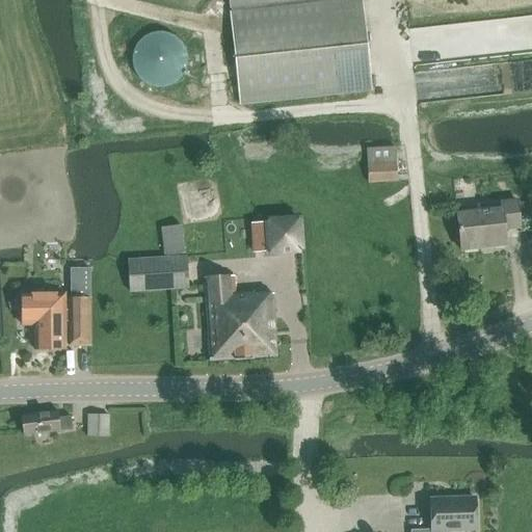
[(329,0),(228,0),(239,103),(372,89),(363,0),(331,0),(329,0)]
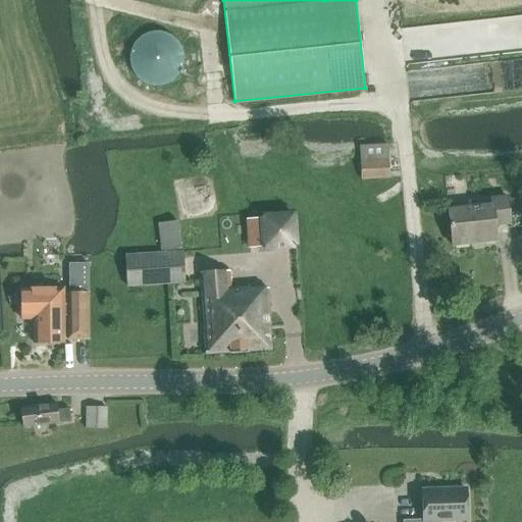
[(187,58),(187,57),(186,52),(185,48),(179,41),(176,38),(172,36),(167,35),(163,34),(158,34),(154,36),(147,40),(143,45),(142,47),(140,52),(139,57),(141,65),(143,69),(146,73),(152,79),(157,81),(161,81),(166,81),(171,80),(178,74),(183,70),(185,67),(187,58)]
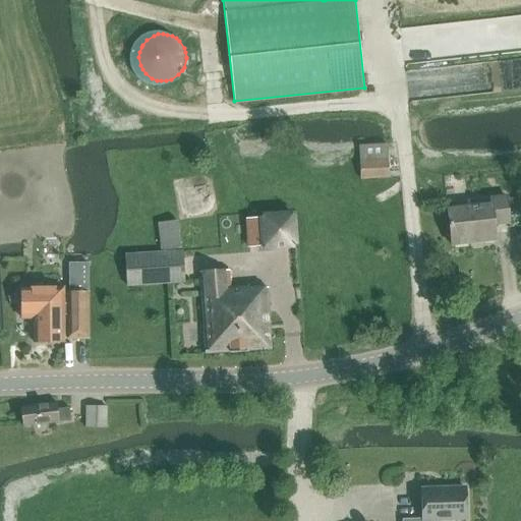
[(422,79),(423,89),(447,85),(446,77),(422,79)]
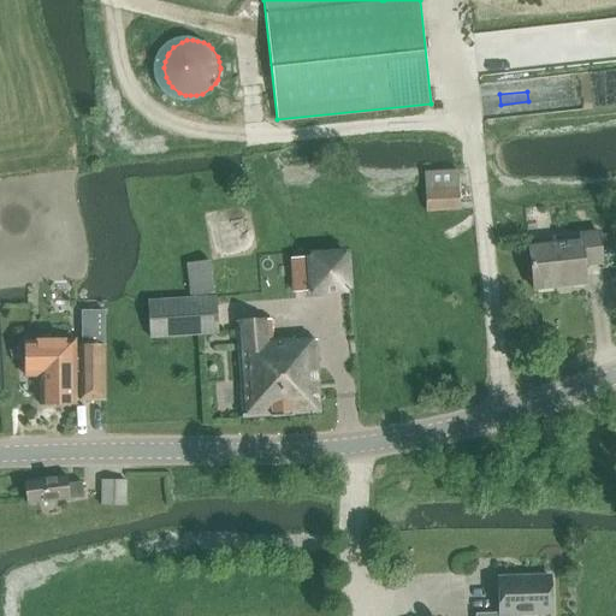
[(461,169),(425,171),(428,212),(465,209),(461,169)]
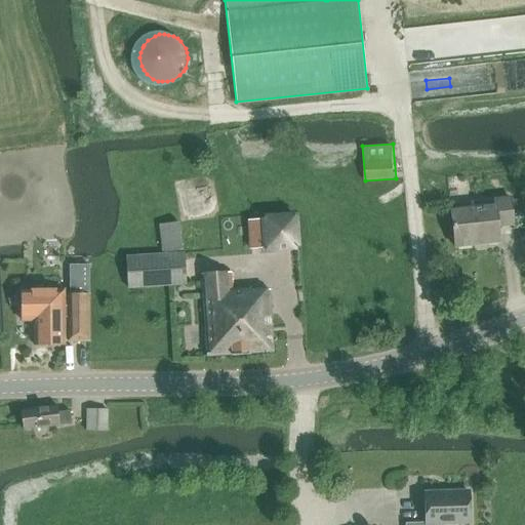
[(498,226),(514,224),(511,196),(493,198),(493,203),(450,208),(454,246),(499,241),(498,226)]
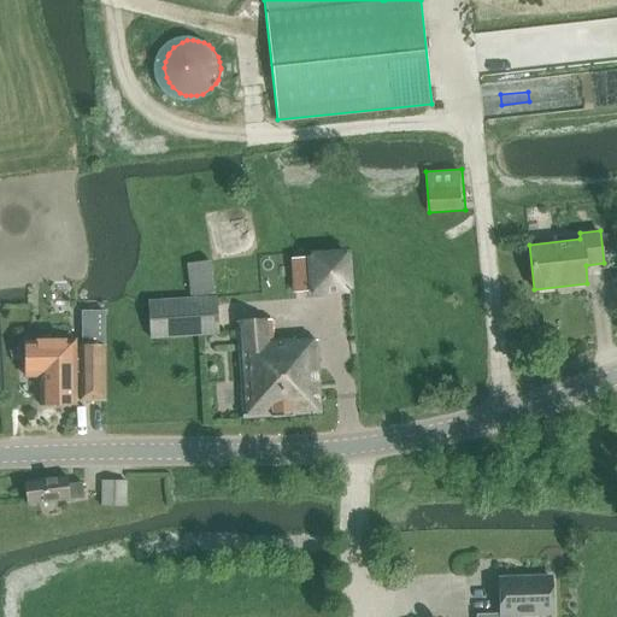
[(310,257),(310,258),(293,259),(295,293),(312,292),(312,293),(348,291),(346,254),(310,257)]
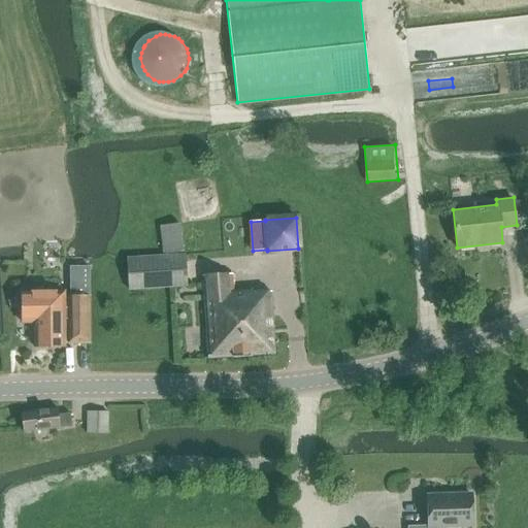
[(163,227),(166,255),(186,253),(183,225),(163,227)]
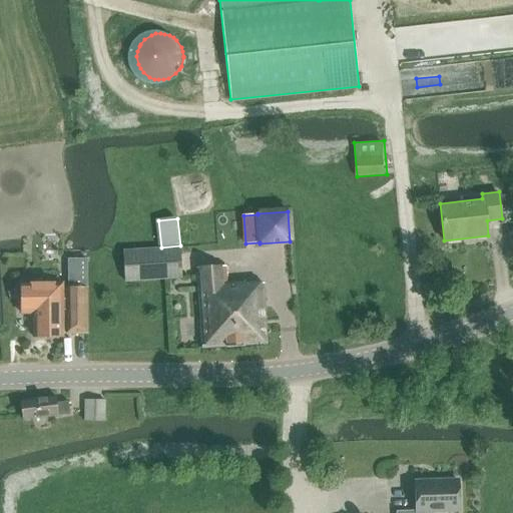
[(128,282),(184,280),(183,248),(127,251),(128,282)]
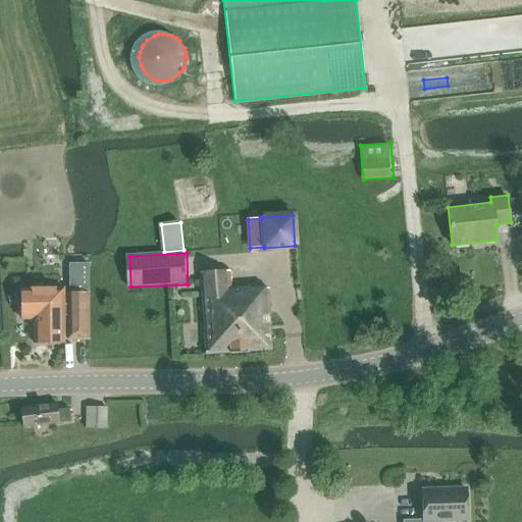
[(231,288),(230,273),(205,274),(208,356),(272,353),(269,289),(249,289),(249,286),(231,288)]
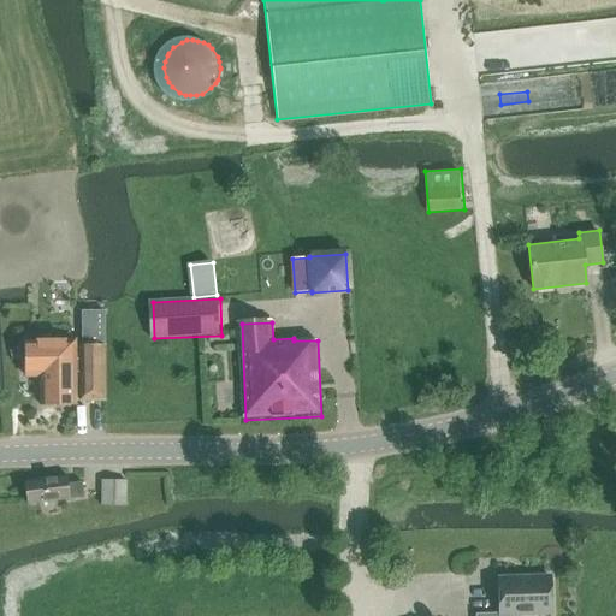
[(34,339),(27,339),(27,374),(41,374),(41,403),(75,403),(75,359),(83,359),(83,345),(76,345),(76,338),(67,338),(34,339)]
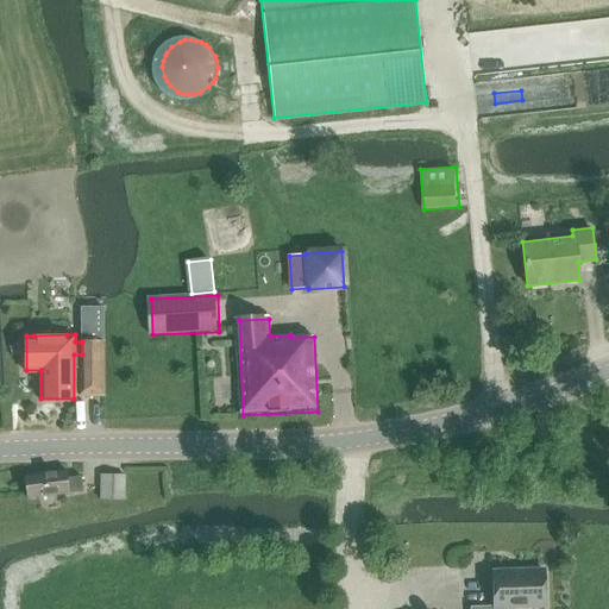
[(81,401),(73,401),(73,421),(106,422),(106,412),(102,412),(104,343),(82,341),(81,401)]
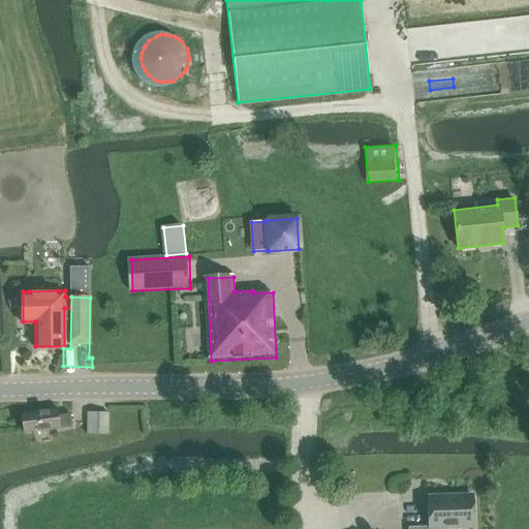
[(72,429),(71,416),(60,417),(58,410),(24,414),(27,435),(72,429)]
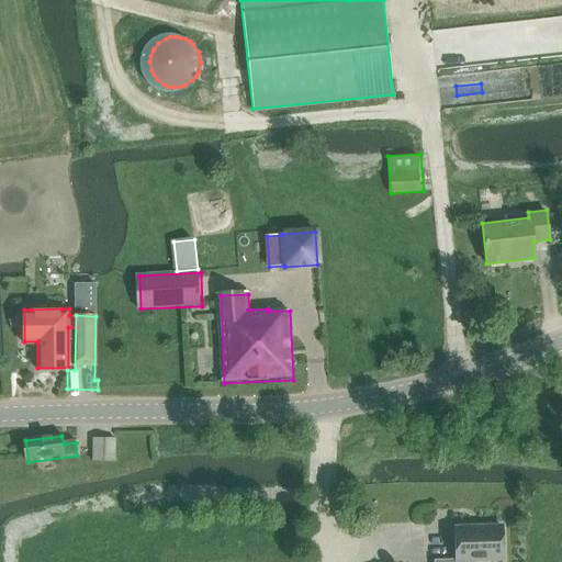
[(114,460),(114,439),(92,438),(92,460),(114,460)]
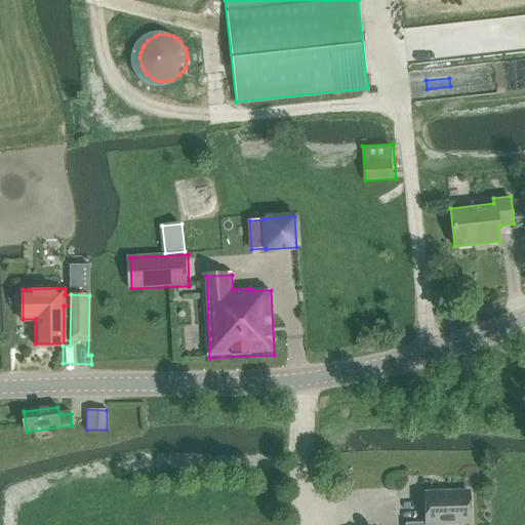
[(426,522),(405,523),(405,524),(434,524),(470,523),(469,491),(425,492),(426,522)]
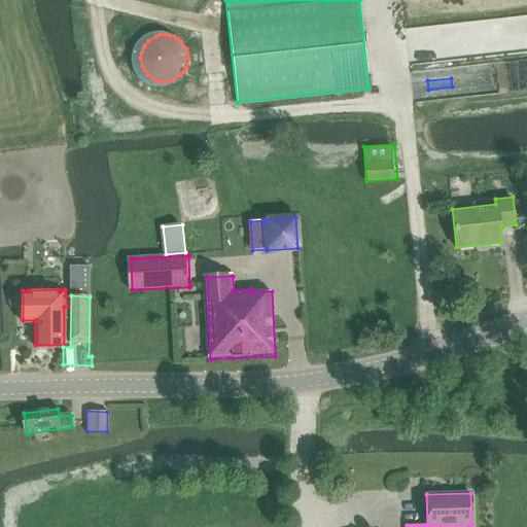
All buildings are outlined.
